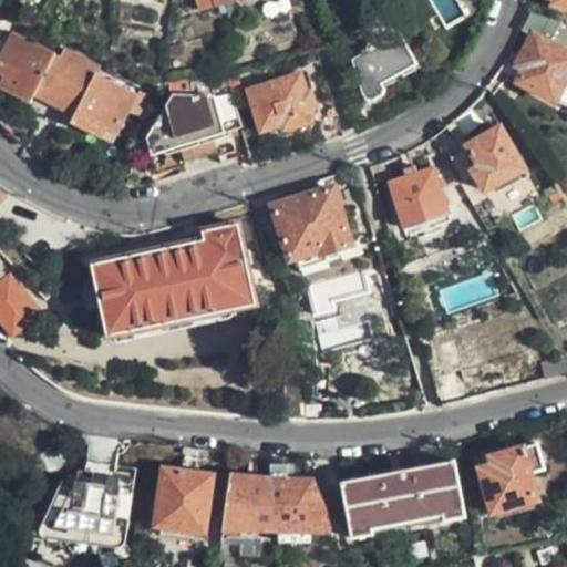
[(566,81),(566,45),(531,28),(511,65),(519,71),(513,82),(555,104),(566,81)]
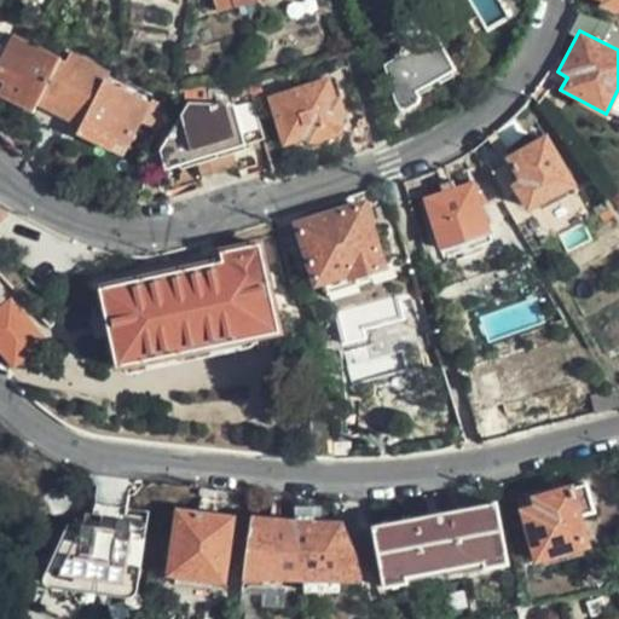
[(35,103),(57,59),(10,35),(0,53),(0,82),(3,84),(0,88),(0,96),(30,113),(35,103)]
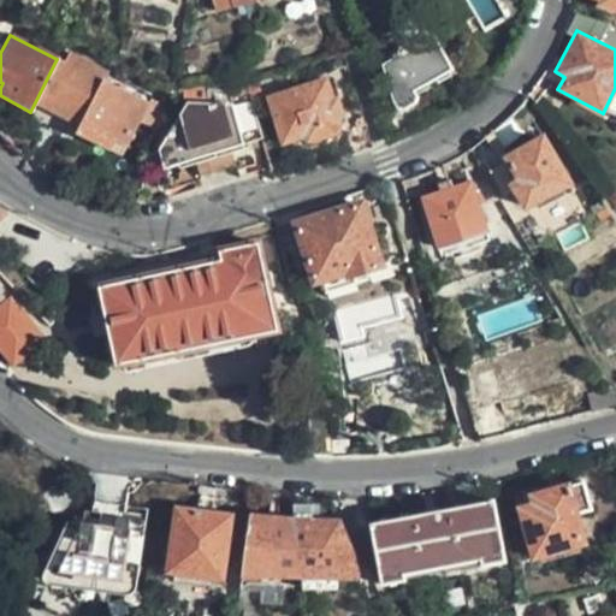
[(412,92),(449,70),(432,39),(385,64),(389,75),(380,78),(391,100),(397,107),(398,108),(403,108),(407,107),(412,105),(413,100),(413,98),(412,92)]
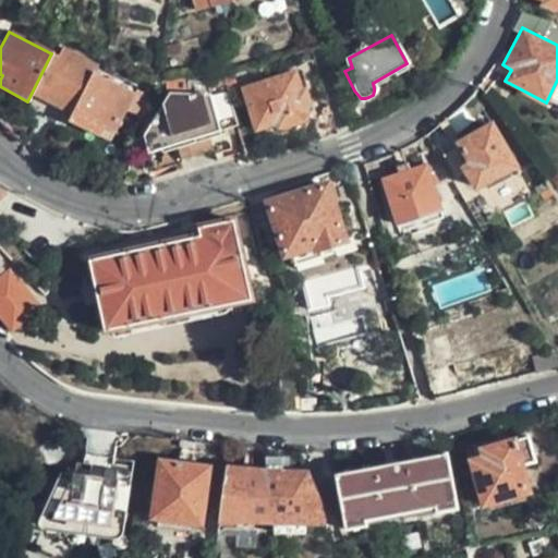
[(56,56),(51,53),(32,93),(71,113),(67,121),(97,136),(102,126),(112,132),(132,93),(92,73),(95,64),(61,46),(56,56)]
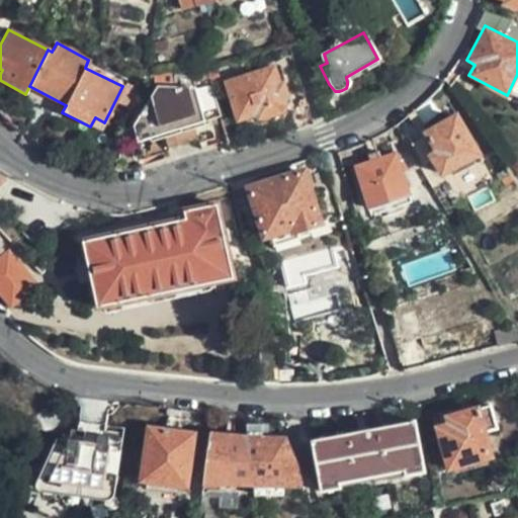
[(283,103),(273,68),(224,83),(236,121),(254,115),(258,119),(280,114),(283,103)]
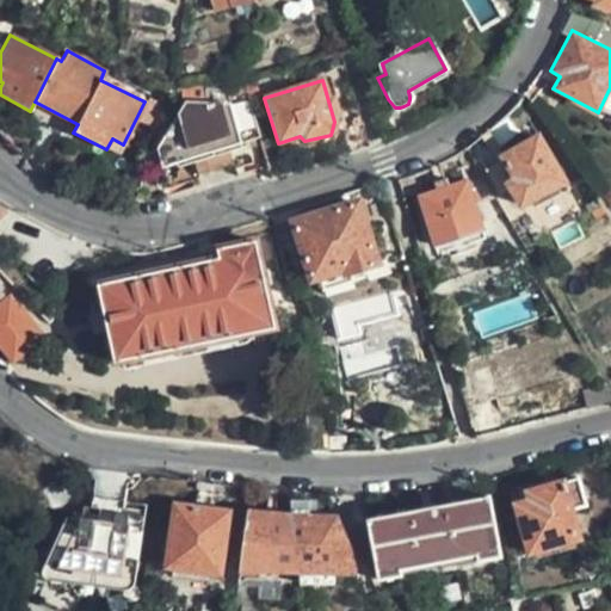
[(233,148),(260,137),(252,117),(235,123),(222,85),(198,90),(202,98),(183,105),(155,148),(162,170),(193,159),(199,176),(238,162),(233,148)]
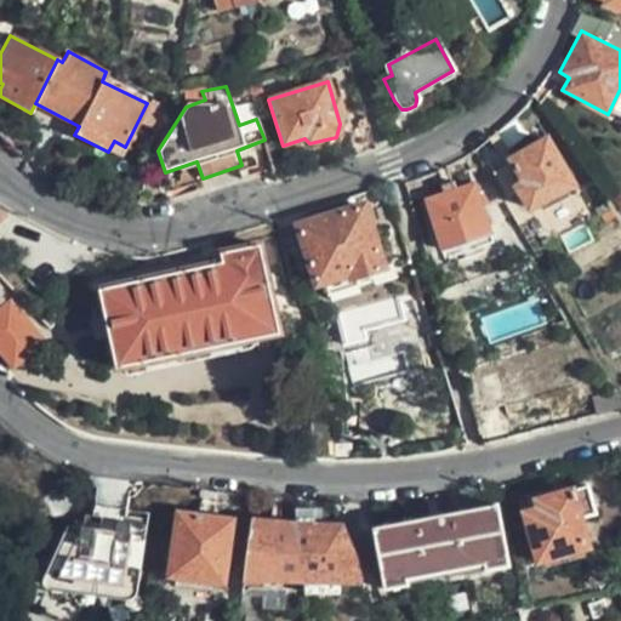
[(570,186),(547,142),(511,161),(522,184),(514,188),(527,209),(570,186)]
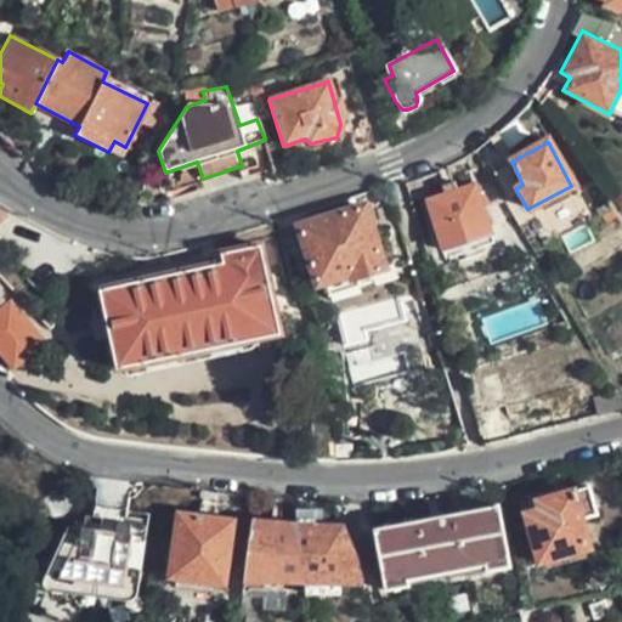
[(491,236),(474,185),(458,188),(456,180),(437,186),(439,194),(424,199),(441,250),(491,236)]
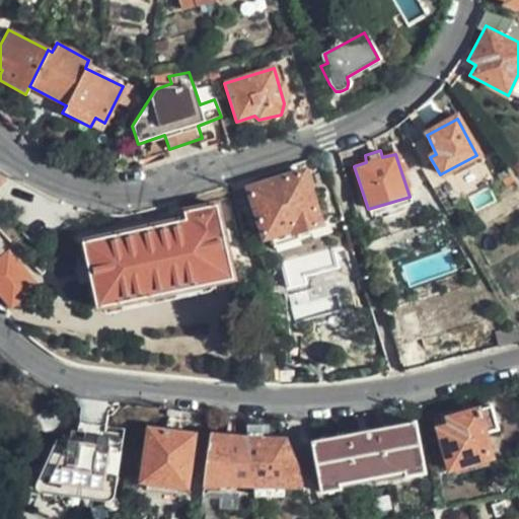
[(316,225),(301,173),(247,191),(262,237),(293,228),(294,233),(316,225)]
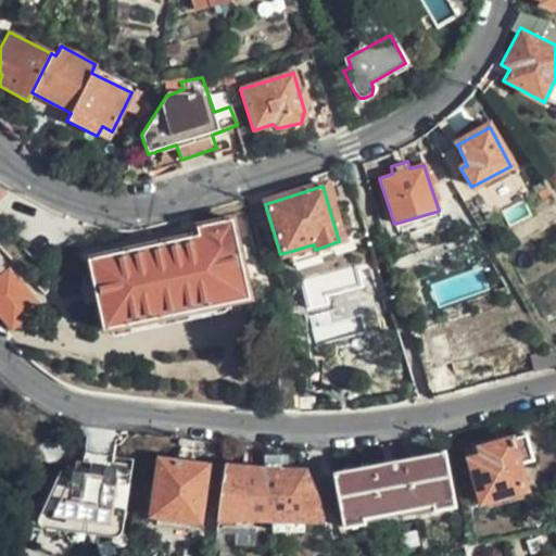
[(103,329),(249,299),(231,219),(196,228),(198,237),(89,260),(93,283),(98,301),(103,329)]
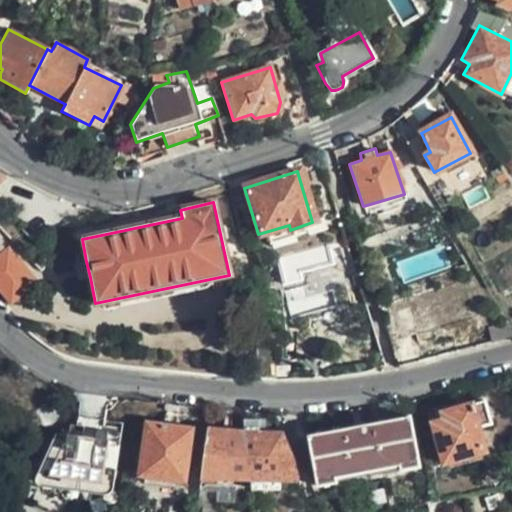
[(344,242),(309,253),(312,268),(349,257),(344,242)]
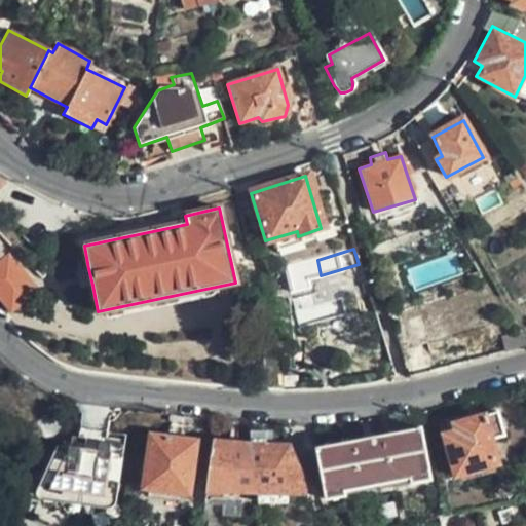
[(0,298),(10,311),(35,289),(8,255),(4,258),(0,252),(0,298)]
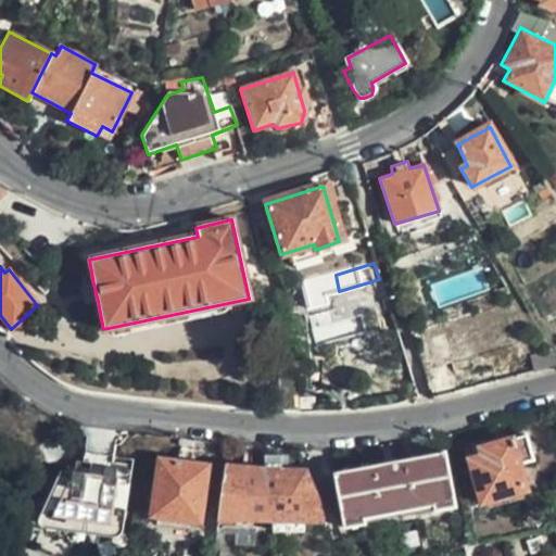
[(98,301),(93,283),(80,287),(84,304),(98,301)]
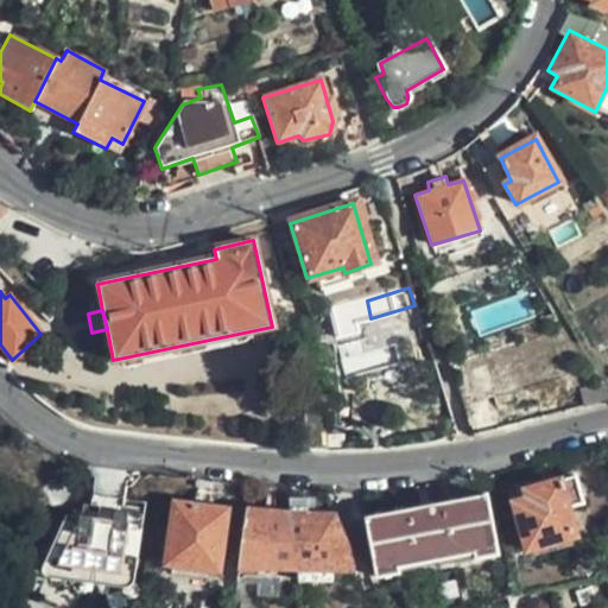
[(586,410),(607,403),(607,397),(600,382),(580,388),(586,410)]
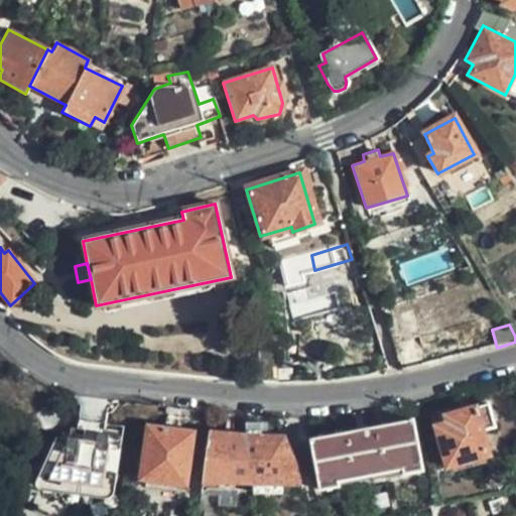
[(424,331),(425,348),(453,348),(452,330),(424,331)]
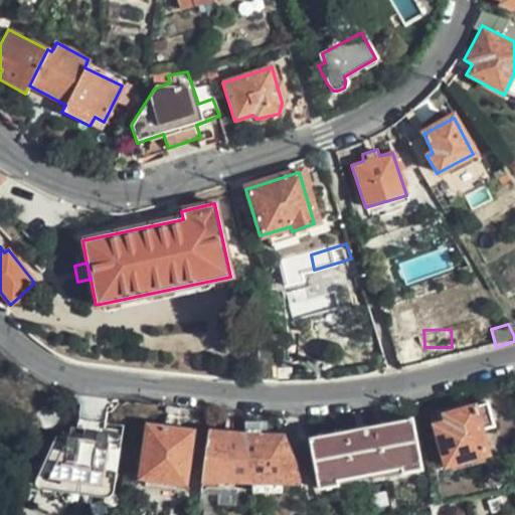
[(487,455),(481,428),(492,424),(485,403),(444,415),(446,422),(435,425),(447,467),(487,455)]
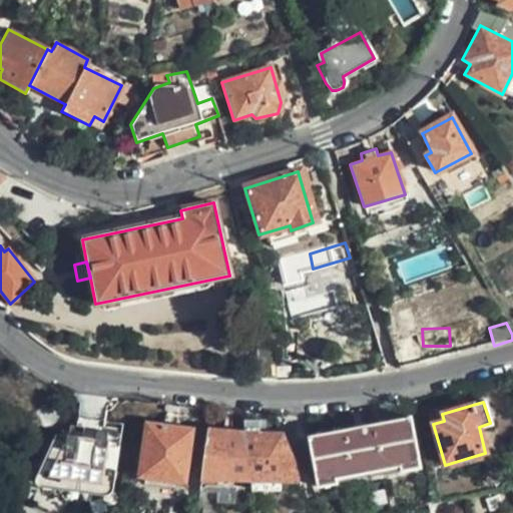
[(419,467),(409,418),(309,437),(319,487),(336,483),(336,478),(399,464),(400,471),(419,467)]
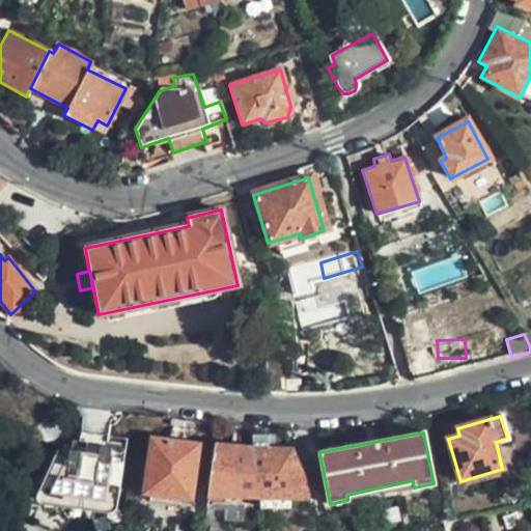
[(254,447),(258,496),(310,496),(291,450),(270,449),(268,436),(252,435),(254,447)]
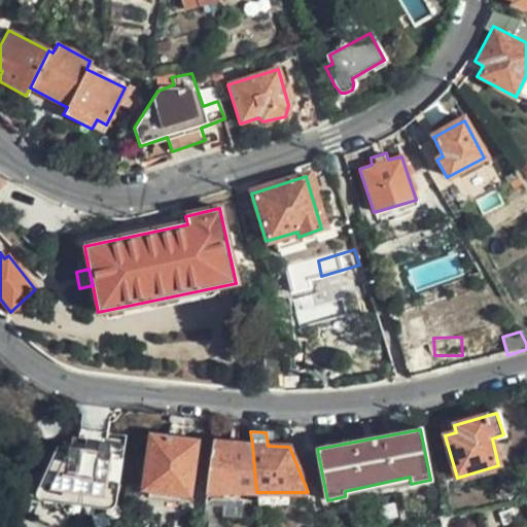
[(187,494),(196,442),(174,438),(150,435),(143,489),(187,494)]
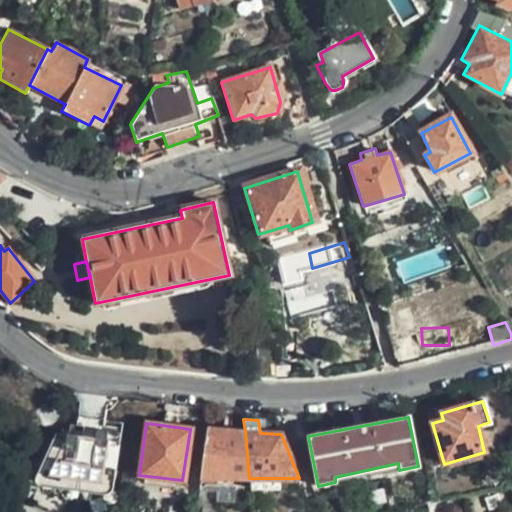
[(121,426),(47,426),(47,490),(121,490),(121,426)]
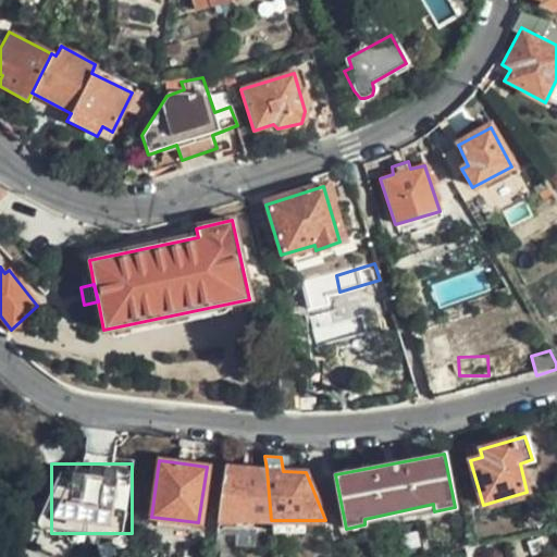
[(248,468),(224,467),(218,521),(271,520),(267,469),(248,468)]
